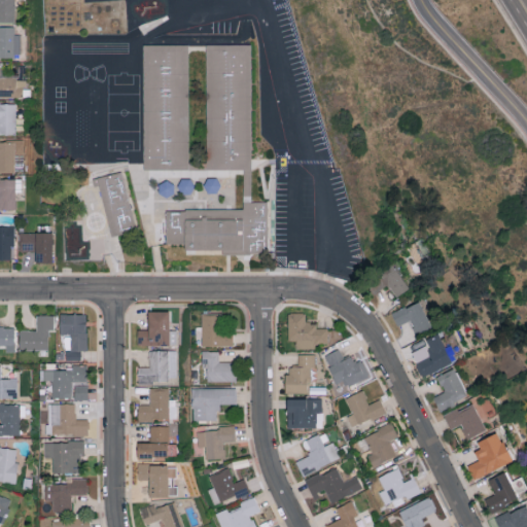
[(0,0),(0,21),(14,21),(13,0),(0,0)]
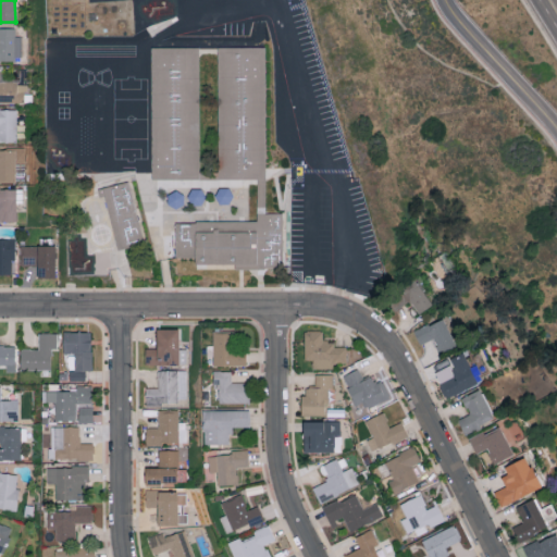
[(0,61),(19,61),(19,27),(0,27),(0,61)]
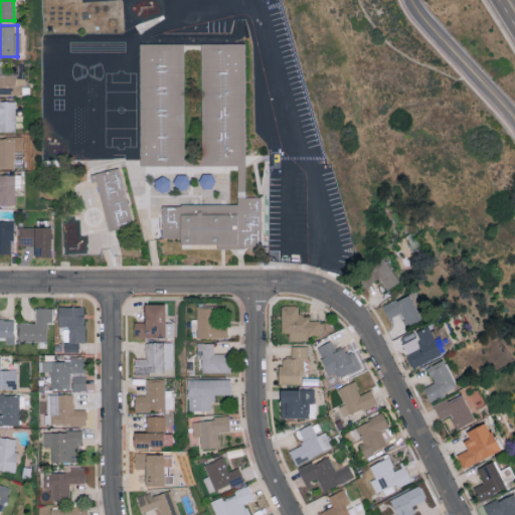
[(186,122),(186,169),(143,168),(142,167),(142,123),(141,61),(141,46),(142,46),(185,45),(185,60),(186,122)]
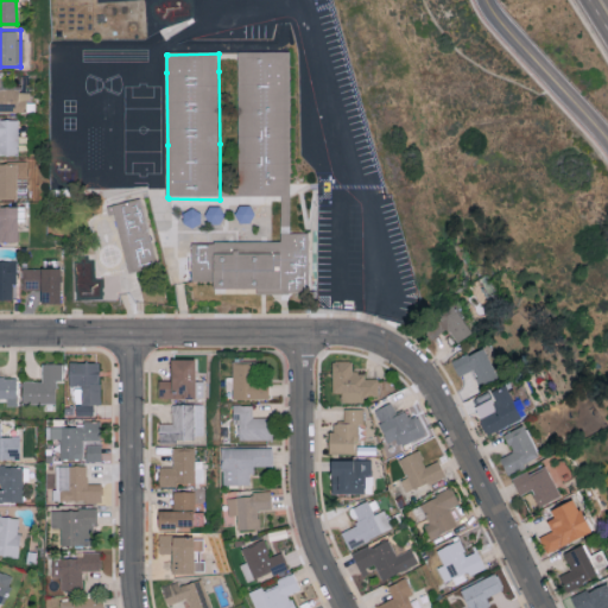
[(291,216),(292,235),(312,235),(312,287),(312,295),(242,296),(194,296),(194,289),(192,245),(241,244),(276,242),(276,216),(274,198),(241,198),(240,144),(240,71),(240,54),(291,54),(291,71),(291,144),(291,216)]
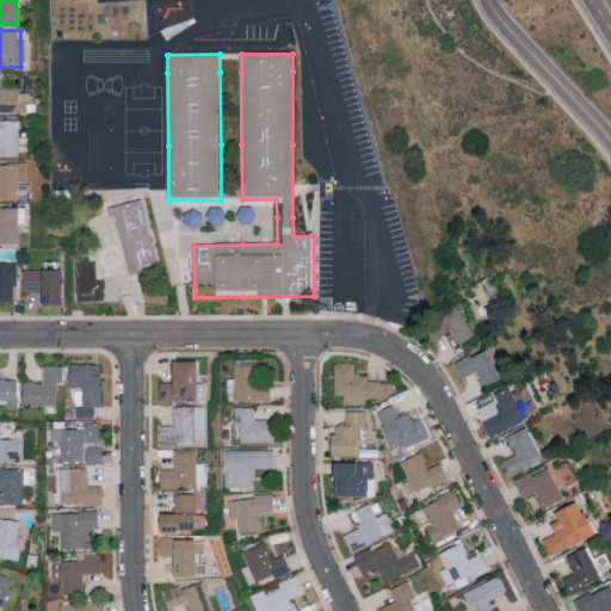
[(0,103),(18,104),(18,88),(0,87),(0,103)]
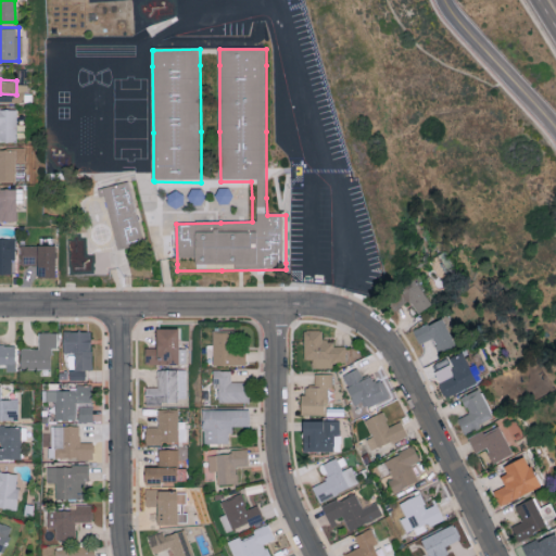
[(16,108),(0,106),(0,141),(16,142),(16,108)]
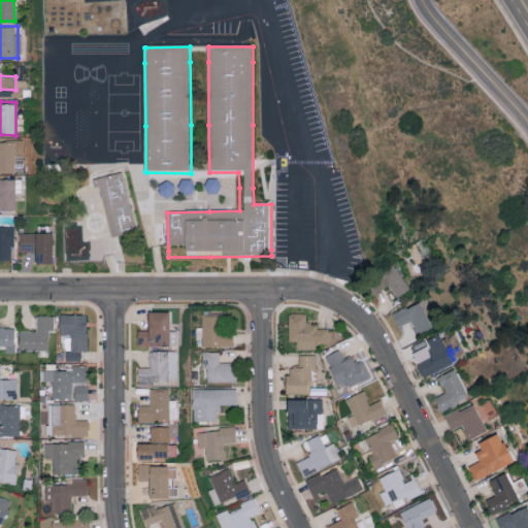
[(14,140),(0,139),(0,172),(14,172),(14,140)]
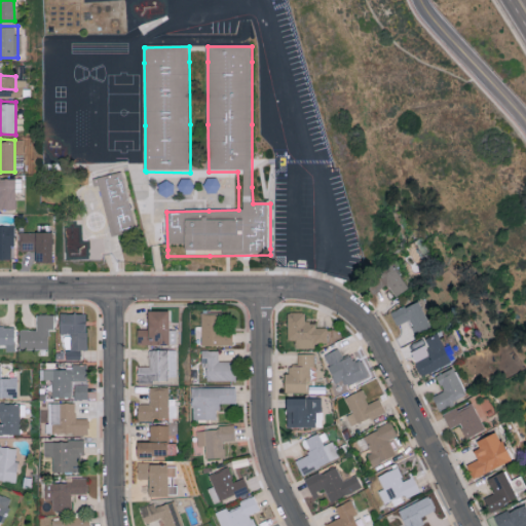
[(138,231),(91,245),(84,217),(77,188),(76,187),(84,185),(122,174),(126,188),(138,231)]
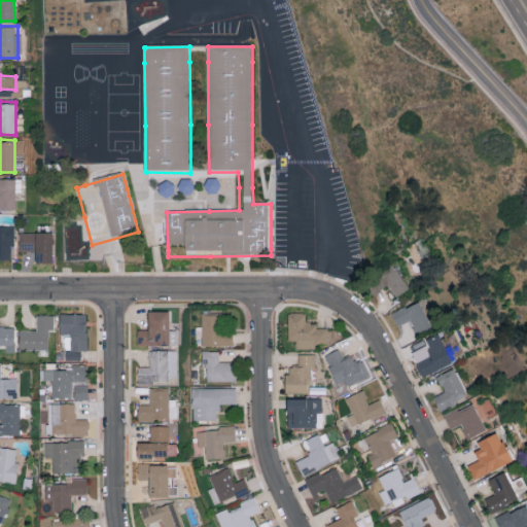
[(0,208),(14,210),(16,178),(0,177),(0,208)]
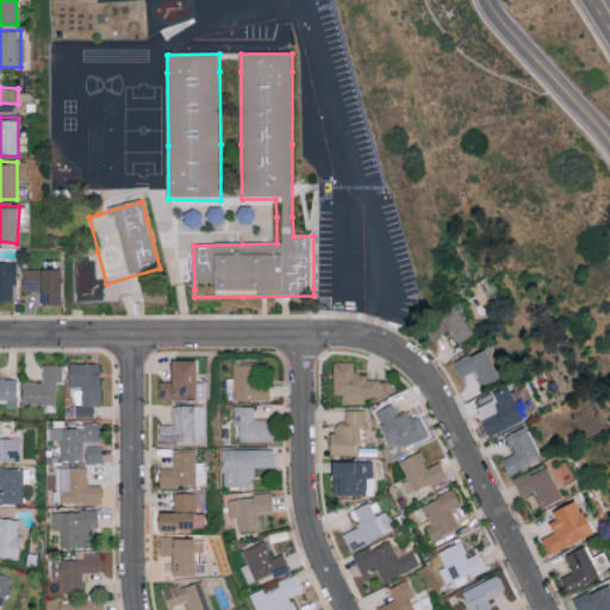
[(58,260),(44,260),(44,268),(23,269),(23,291),(41,291),(42,304),(60,304),(58,260)]
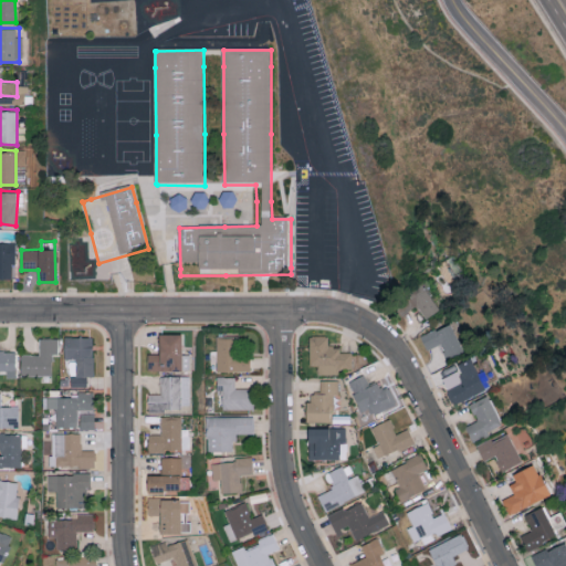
[(72,276),(92,276),(91,241),(71,242),(72,276)]
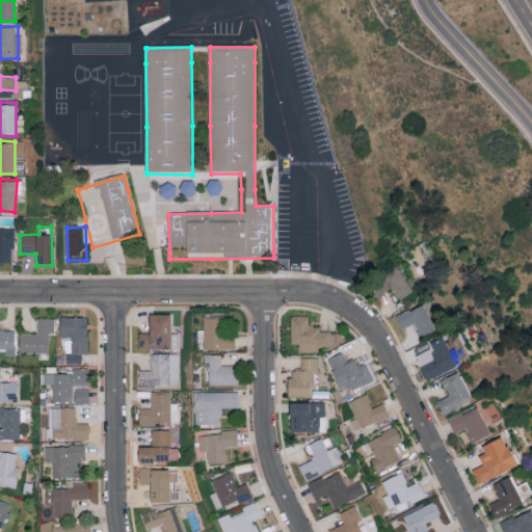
[(414,291),(397,266),(370,285),(378,297),(392,288),(400,299),(414,291)]
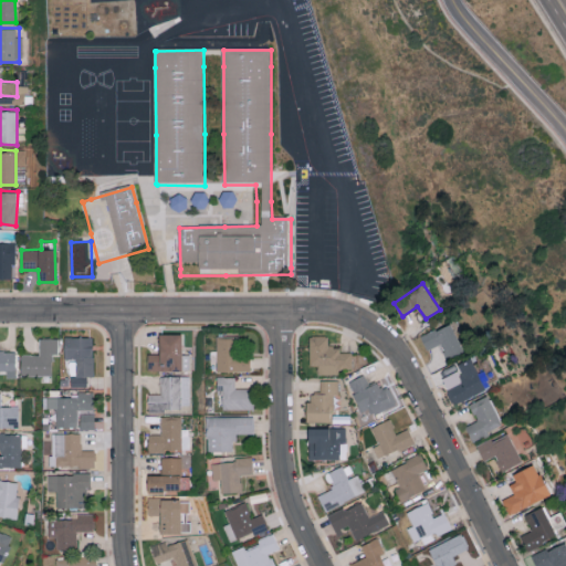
[(420,336),(427,350),(441,344),(448,359),(463,352),(450,323),(420,336)]
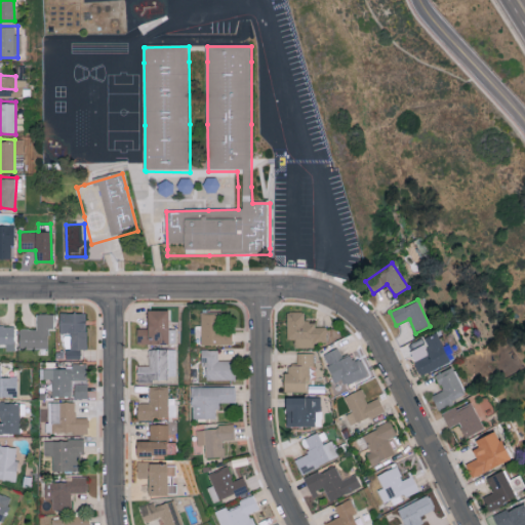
[(136,328),(136,345),(176,344),(176,329),(168,329),(167,310),(147,311),(147,328),(136,328)]
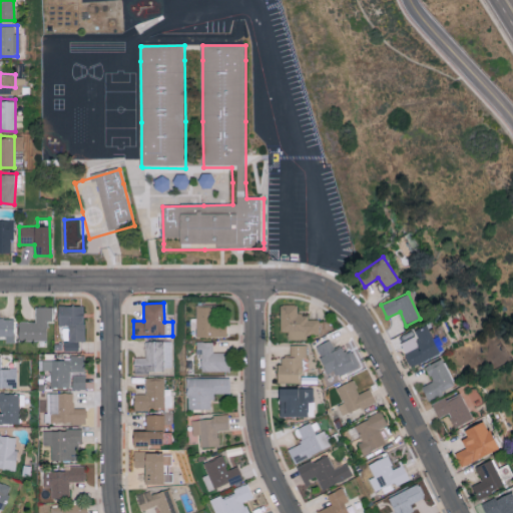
[(297,305),(280,305),(281,331),(288,331),(288,340),(307,339),(307,334),(319,334),(319,319),(308,319),(307,314),(298,314),(297,305)]
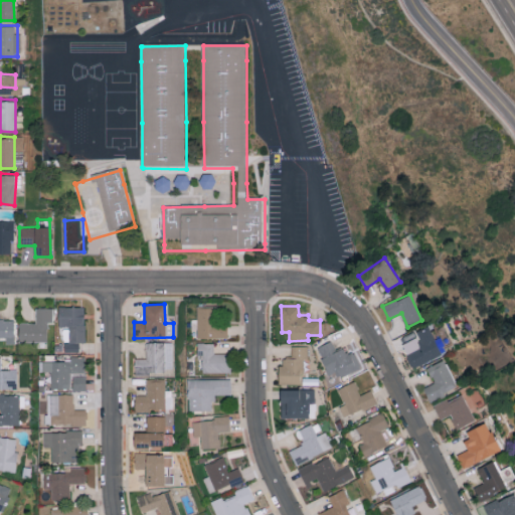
[(84,307),(58,307),(58,328),(63,328),(63,342),(86,342),(84,307)]
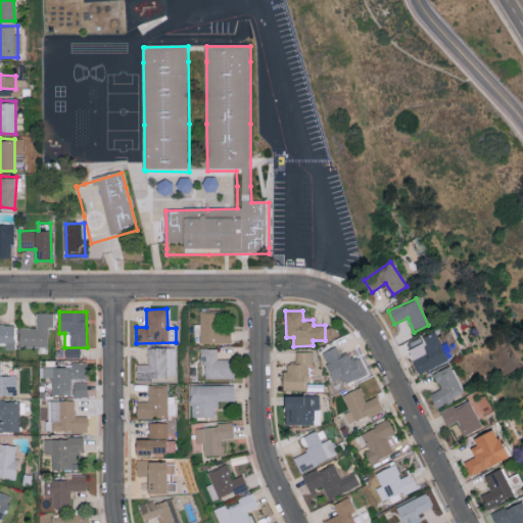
[(200,312),(223,313),(222,330),(232,330),(231,344),(200,343),(200,312)]
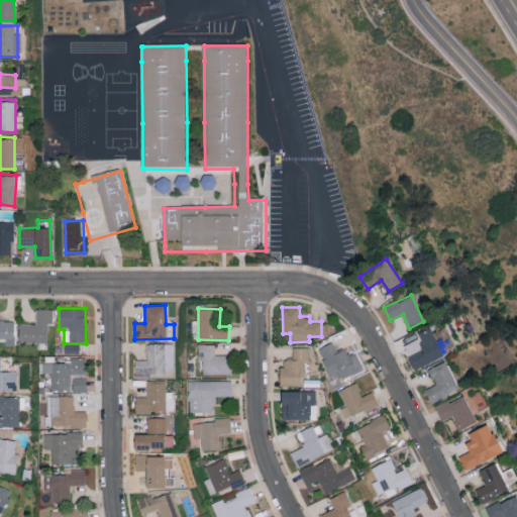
[(46,342),(47,323),(53,323),(53,309),(35,309),(34,323),(19,323),(18,342),(46,342)]
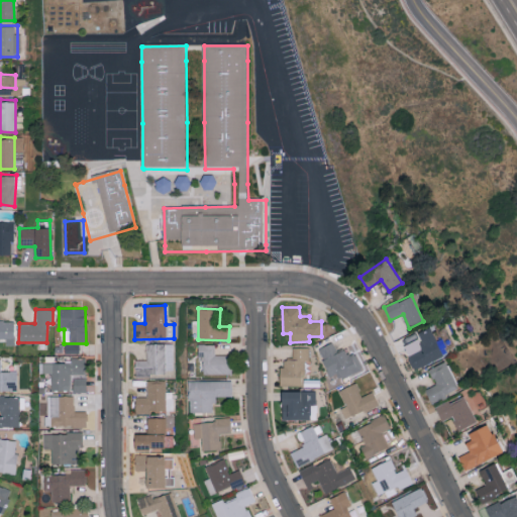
[(0,338),(5,339),(5,344),(14,344),(14,320),(0,320),(0,338)]
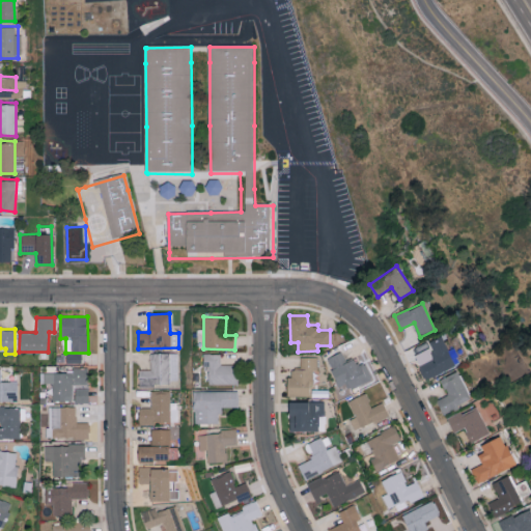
[(425,380),(456,366),(443,336),(428,342),(436,358),(419,365),(425,380)]
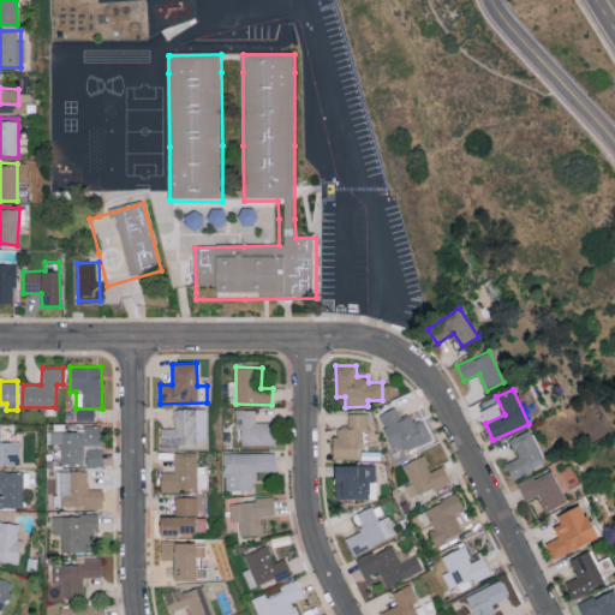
[(207,408),(174,407),(174,428),(161,428),(161,445),(206,446),(207,408)]
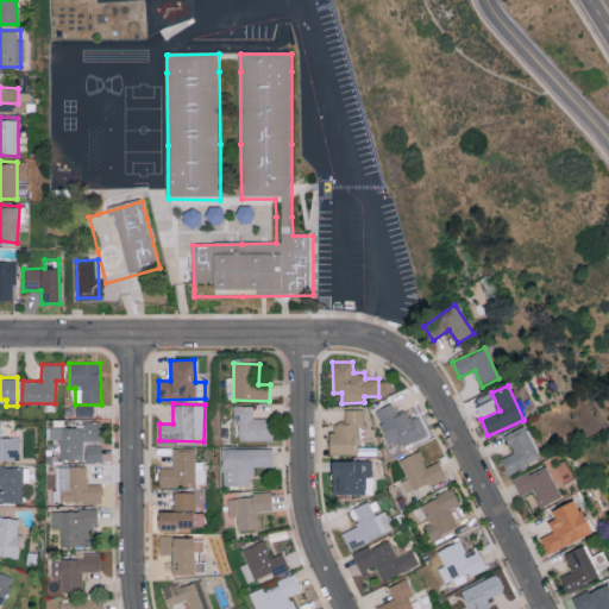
[(375,410),(389,443),(396,440),(400,447),(427,435),(419,415),(409,419),(406,410),(397,414),(393,403),(375,410)]
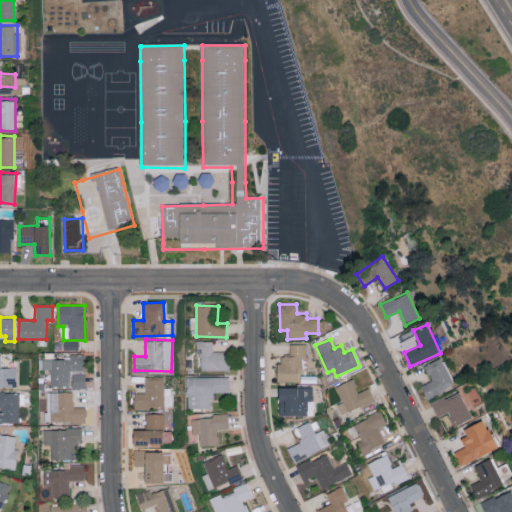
[(201,370),(229,371),(230,352),(213,351),(213,341),(196,341),(196,357),(201,357),(201,370)]
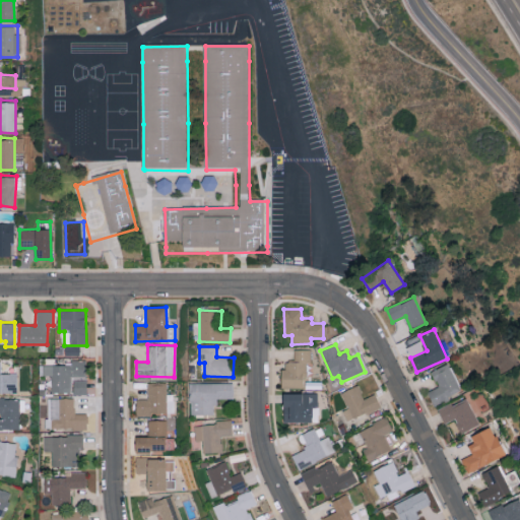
[(282,388),(305,387),(305,364),(311,364),(311,348),(295,349),(295,361),(281,362),(282,388)]
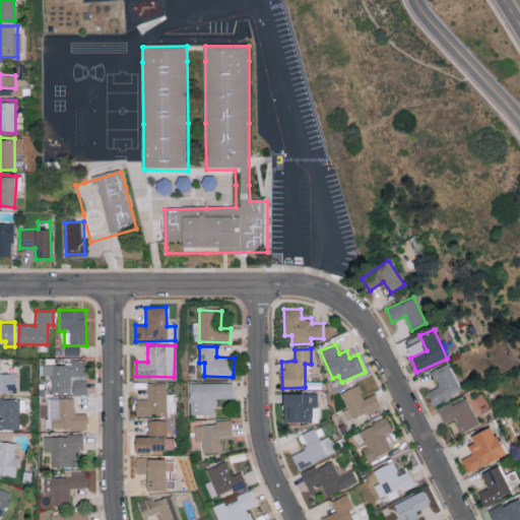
[(71,365),(40,365),(40,375),(51,375),(51,393),(71,393),(71,375),(85,375),(86,360),(71,360),(71,365)]
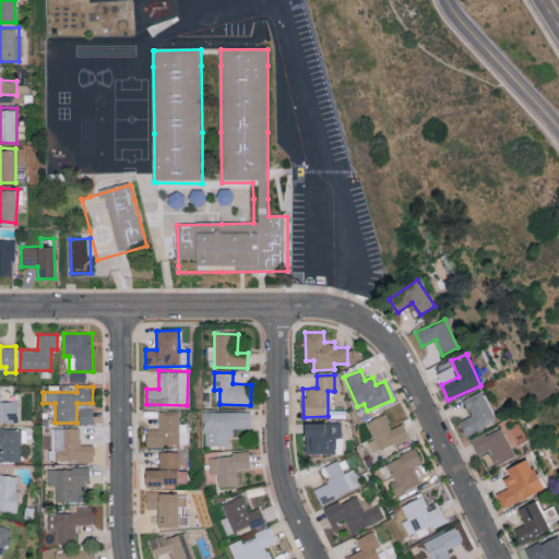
[(466,435),(497,420),(483,390),(464,399),(472,416),(460,420),(466,435)]
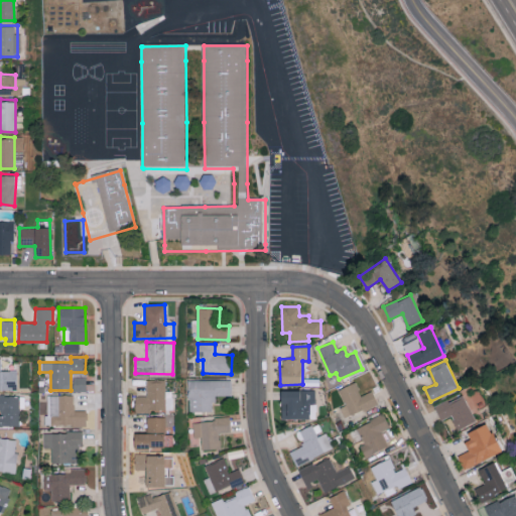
[(0,390),(17,390),(16,370),(0,370),(0,390)]
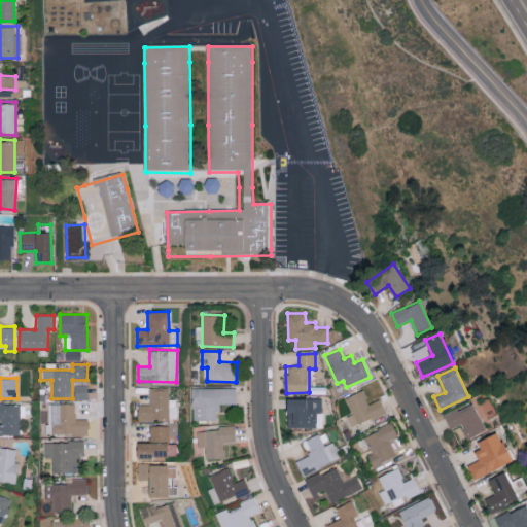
[(75,400),(89,399),(88,384),(74,385),(75,400)]
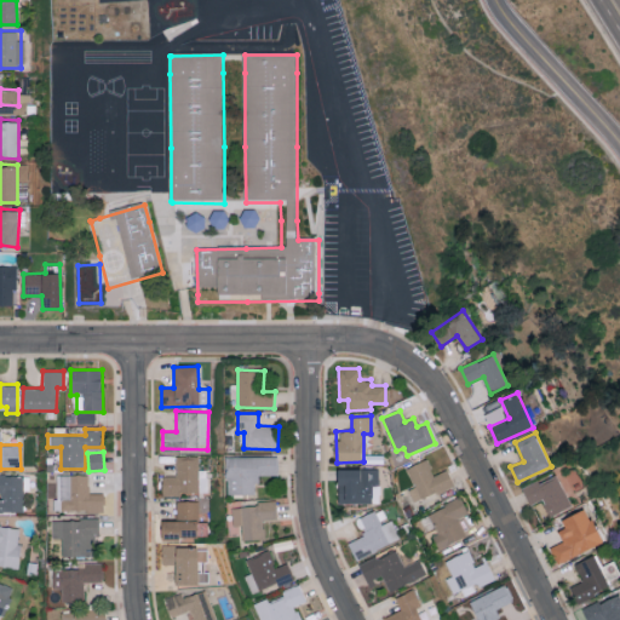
[(277,455),(227,457),(227,494),(257,494),(257,476),(277,476),(277,455)]
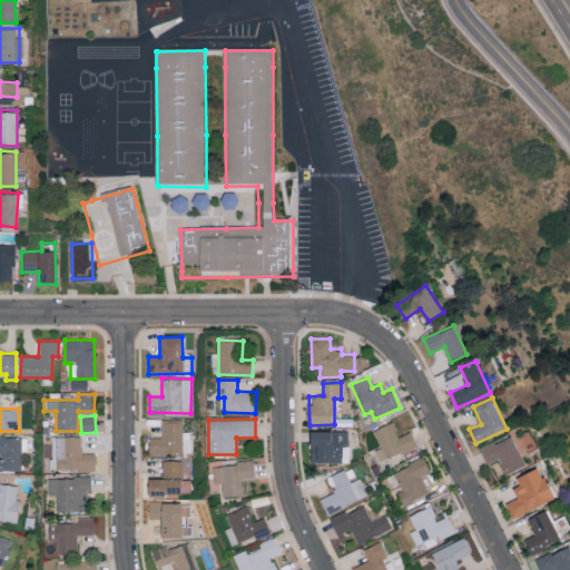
[(149,438),(149,454),(192,453),(190,431),(183,431),(183,420),(161,421),(161,438),(149,438)]
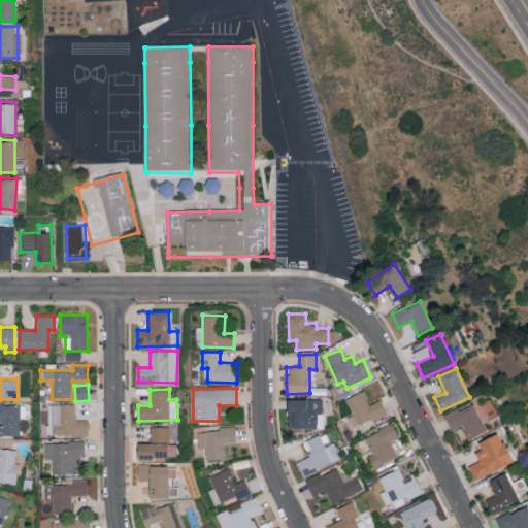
[(381,400),(369,404),(363,391),(347,398),(353,415),(348,417),(353,428),(387,413),(381,400)]
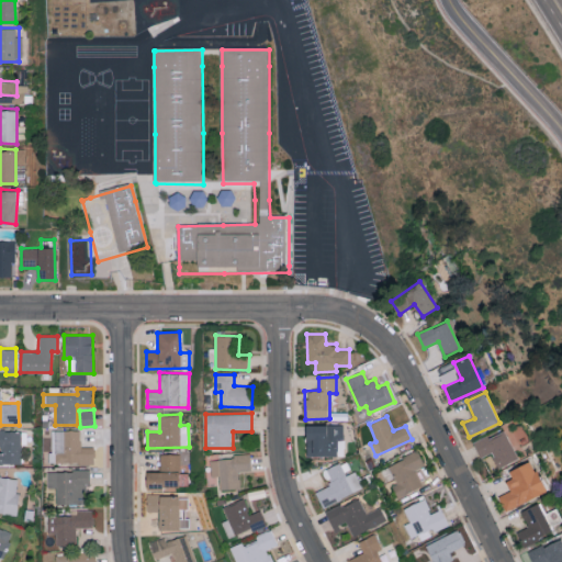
[(306,456),(343,454),(343,448),(341,448),(341,425),(305,425),(306,456)]
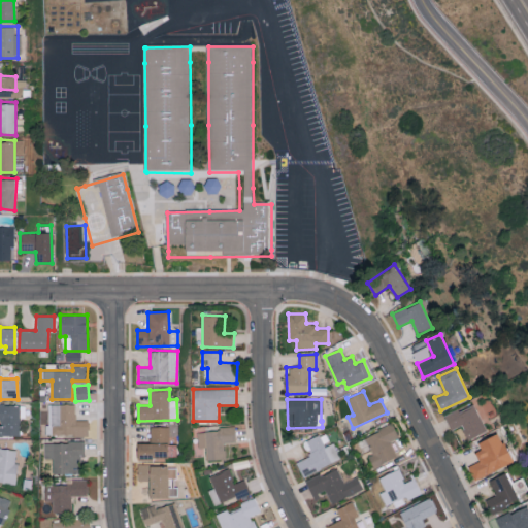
[(47,404),(48,435),(89,434),(89,420),(76,420),(75,403),(47,404)]
